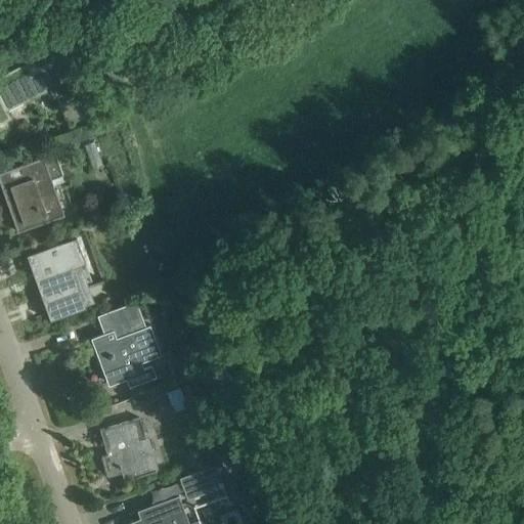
[(0,122),(9,118),(5,111),(50,87),(70,124),(86,116),(76,96),(77,96),(56,56),(60,54),(45,26),(13,42),(25,62),(0,75),(0,122)]
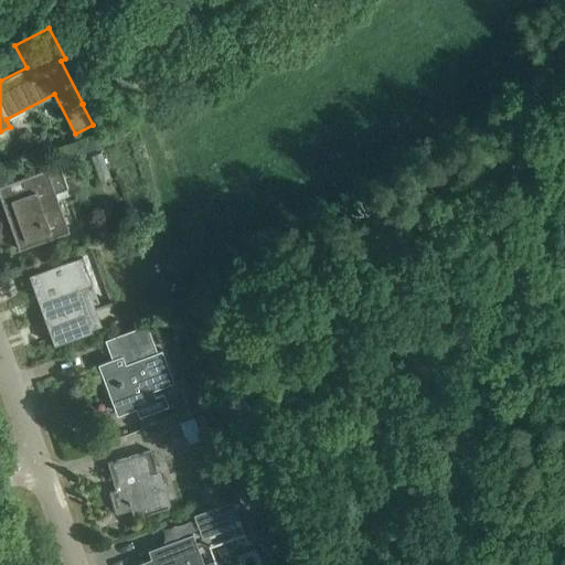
[(81,145),(67,150),(70,158),(84,152),(81,145)]
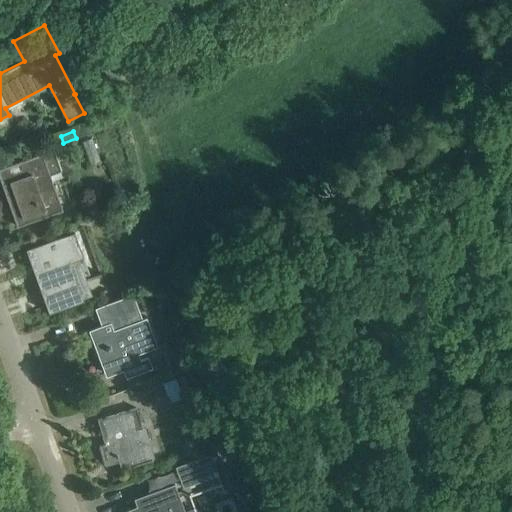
[(4,167),(0,168),(0,180),(16,226),(61,210),(48,175),(60,171),(52,150),(10,165),(9,162),(3,164),(4,167)]
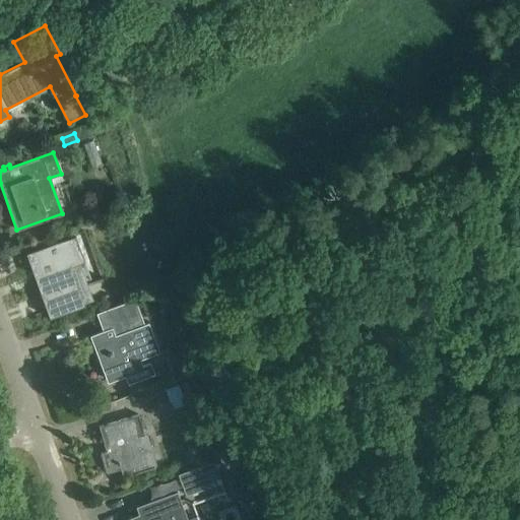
[(102,280),(84,232),(28,252),(52,317),(93,302),(88,285),(102,280)]
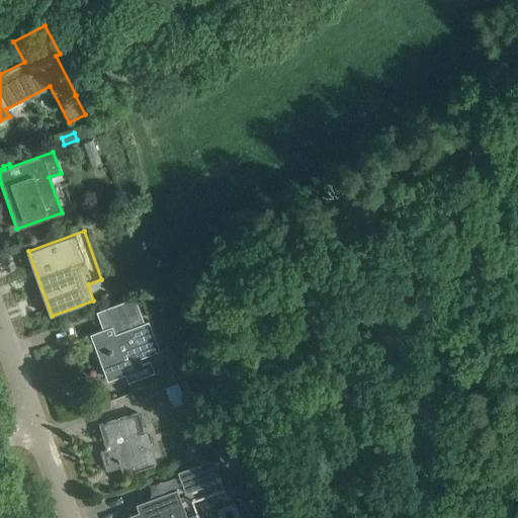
[(148,321),(139,325),(128,299),(95,312),(100,324),(108,321),(113,334),(106,337),(103,329),(89,334),(105,377),(106,376),(105,373),(121,367),(126,382),(154,372),(149,360),(142,363),(139,358),(159,350),(148,321)]
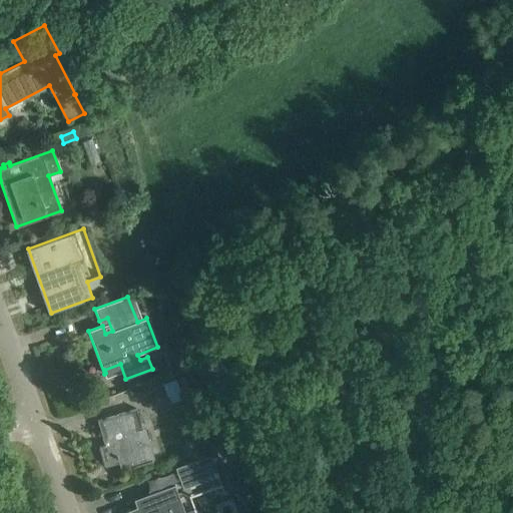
[(182,398),(175,379),(141,391),(145,403),(167,395),(170,402),(182,398)]
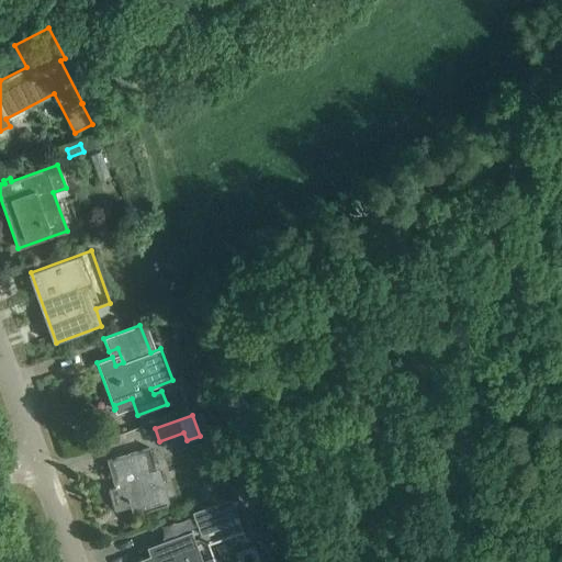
[(148,448),(105,461),(114,486),(108,489),(113,509),(130,505),(133,515),(166,505),(148,448)]
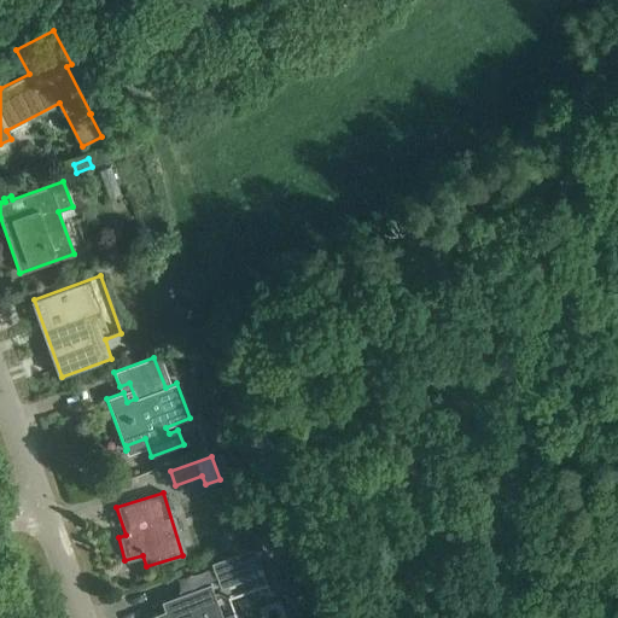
[(210,563),(221,593),(264,577),(254,547),(210,563)]
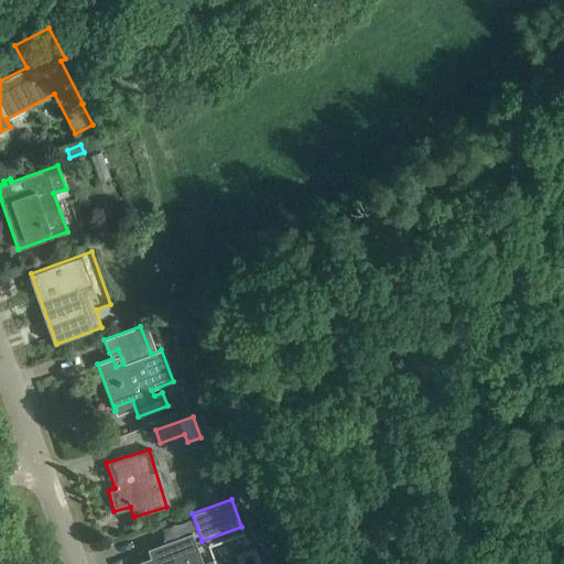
[(132,563),(203,563),(192,532),(160,544),(162,552),(132,563)]
